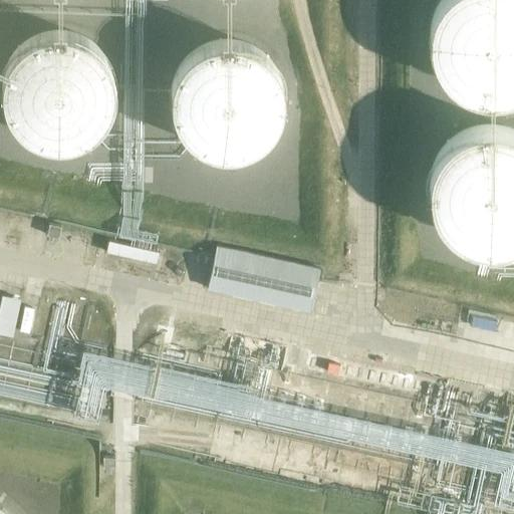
[(513,0),(440,0),(439,3),(437,6),(435,10),(433,14),(432,18),(431,22),(430,26),(430,30),(430,34),(430,39),(430,43),(431,47),(432,51),(433,55),(435,59),(436,62),(438,66),(441,70),(443,73),(446,76),(449,79),(452,82),(455,84),(458,87),(462,89),(466,91),(470,92),(474,94),(478,95),(482,95),(486,96),(490,96),(494,96),(498,96),(502,95),(506,94),(510,93),(513,91),(513,0)]
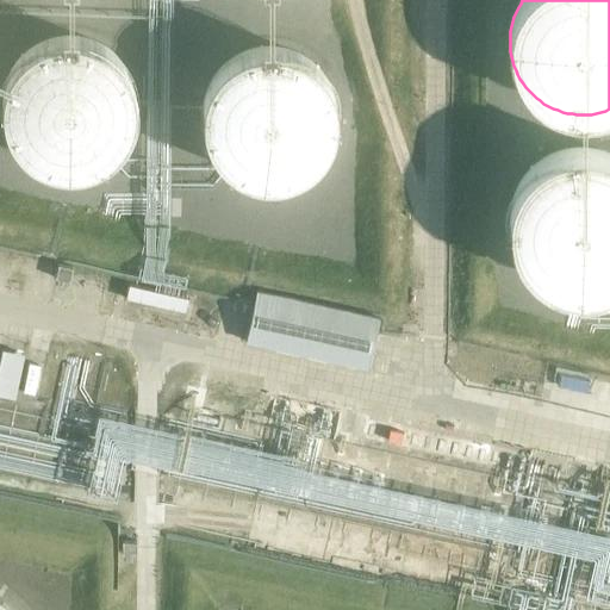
[(124,62),(122,58),(118,55),(114,51),(111,48),(106,45),(103,43),(98,41),(93,38),(88,37),(83,36),(79,35),(74,35),(69,35),(64,35),(58,35),(54,36),(49,37),(44,39),(41,41),(36,43),(31,45),(27,49),(24,53),(20,56),(17,60),(14,63),(12,68),(10,72),(7,76),(6,81),(5,86),(4,91),(2,95),(2,100),(2,105),(4,111),(4,116),(5,120),(7,125),(8,129),(11,134),(14,138),(17,142),(20,145),(23,149),(27,153),(31,155),(35,159),(39,161),(44,162),(49,165),(54,166),(58,167),(63,167),(68,168),(73,168),(78,167),(82,167),(87,166),(92,163),(97,162),(101,160),(106,157),(110,155),(113,151),(117,148),(120,144),(124,141),(126,136),(129,132),(131,128),(132,123),(135,118),(136,113),(136,109),(137,104),(137,99),(136,94),(136,89),(135,85),(134,80),(131,75),(129,70),(126,66),(124,62)]
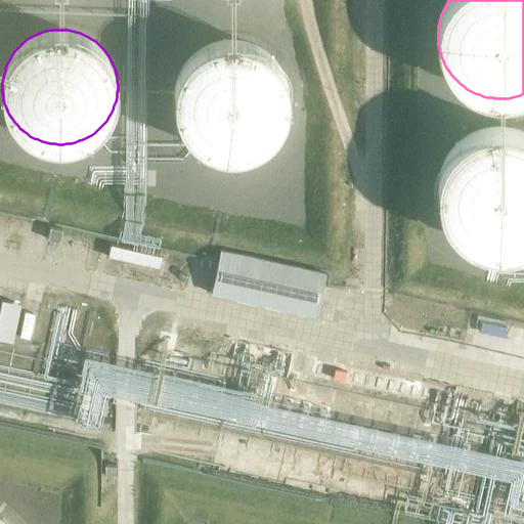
[(263,48),(260,46),(257,44),(253,43),(250,42),(246,41),(242,40),(237,39),(234,39),(230,39),(226,39),(222,40),(219,41),(215,42),(211,43),(208,44),(204,46),(201,48),(198,50),(194,53),(191,55),(189,58),(186,61),(184,64),(182,68),(180,71),(179,75),(177,78),(176,82),(175,86),(175,89),(175,93),(174,97),(175,101),(175,104),(176,108),(177,113),(178,116),(179,120),(181,123),(183,127),(185,130),(187,133),(190,136),(193,138),(195,141),(199,143),(203,145),(206,147),(209,149),(213,150),(217,151),(220,153),(224,154),(228,154),(232,154),(235,154),(239,154),(244,153),(247,151),(251,150),(255,149),(258,147),(261,145),(265,143),(268,141),(271,138),(273,136),(276,133),(278,130),(280,127),(282,123),(285,120),(286,117),(287,113),(288,108),(289,105),(290,101),(290,97),(290,93),(289,90),(289,86),(288,82),(287,79),(286,75),(284,71),(281,68),(279,64),(277,61),(275,58),(272,55),(269,53),(266,50),(263,48)]
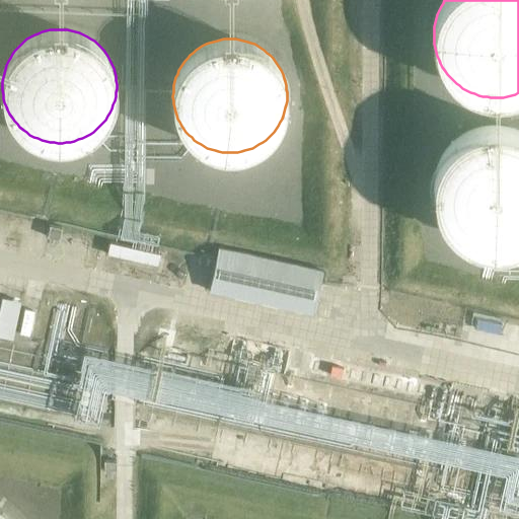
[(518,128),(516,128),(512,127),(508,126),(504,125),(500,125),(496,125),(492,125),(487,125),(483,126),(478,127),(474,128),(470,130),(467,132),(463,134),(460,136),(456,138),(453,141),(450,144),(448,147),(445,150),(443,154),(441,157),(439,161),(437,165),(436,169),(435,173),(434,177),(434,181),(434,186),(434,191),(434,195),(435,199),(436,203),(437,207),(438,211),(440,214),(442,218),(444,222),(447,225),(450,228),(452,231),(456,234),(459,236),(462,239),(466,241),(469,243),(473,244),(477,246),(482,247),(486,247),(490,248),(495,248),(499,248),(503,248),(507,247),(511,246),(515,245),(518,244),(518,243),(518,128)]
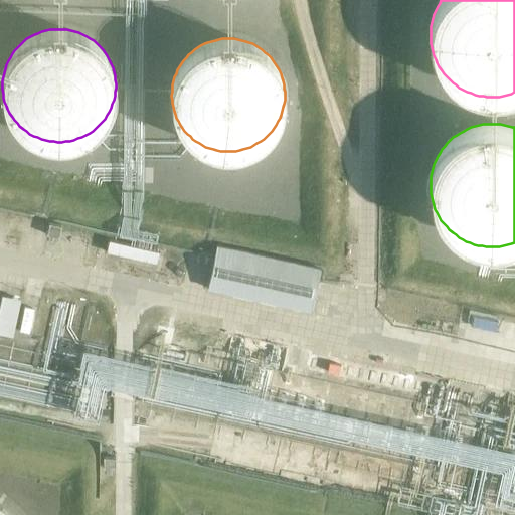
[(209,288),(314,308),(322,264),(218,243),(209,288)]
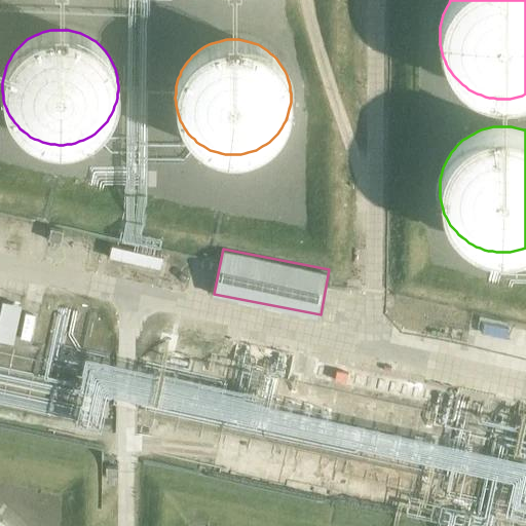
[(0,337),(17,338),(21,301),(0,299),(0,303),(0,337)]
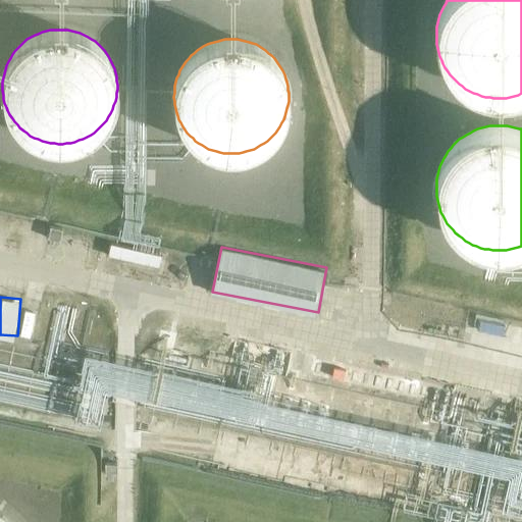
[(224,374),(226,366),(199,360),(198,368),(224,374)]
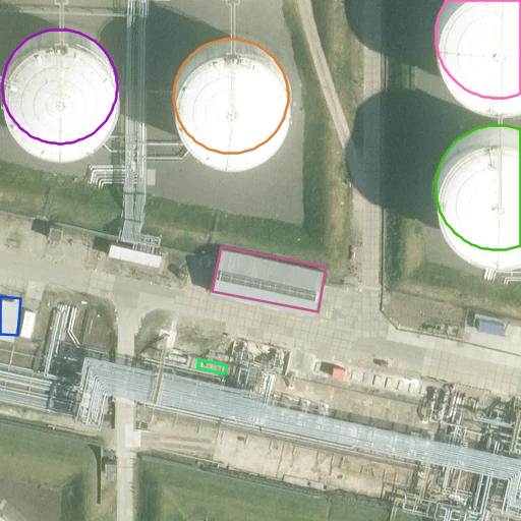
[(499,469),(510,415),(509,413),(508,412),(506,412),(504,411),(502,411),(500,411),(498,411),(486,466),(487,467),(488,468),(490,469),(493,470),(494,470),(496,470),(498,469),(499,469)]
